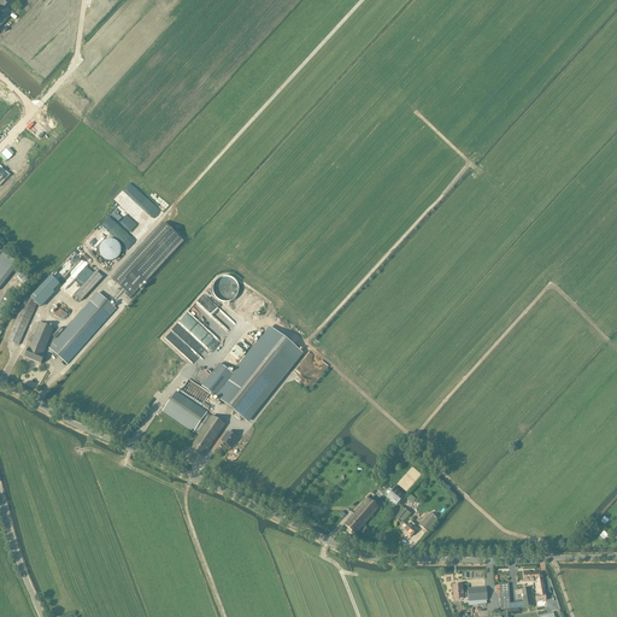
[(5,98),(0,103),(3,106),(4,105),(9,110),(17,101),(17,100),(15,98),(13,98),(11,95),(7,100),(5,98)]
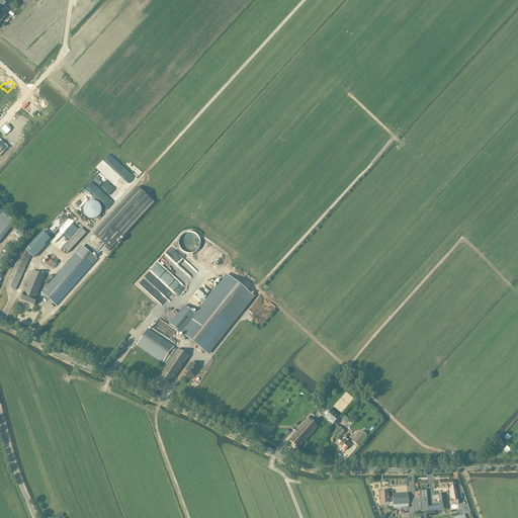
[(35,103),(32,106),(36,109),(39,106),(39,107),(48,98),(41,93),(33,101),(35,103)]
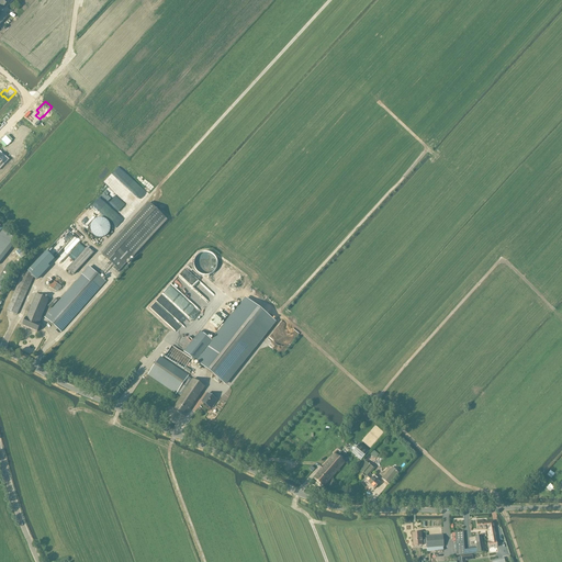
[(24,121),(22,123),(26,128),(24,131),(30,135),(32,133),(31,132),(36,125),(27,117),(26,119),(25,119),(24,121)]
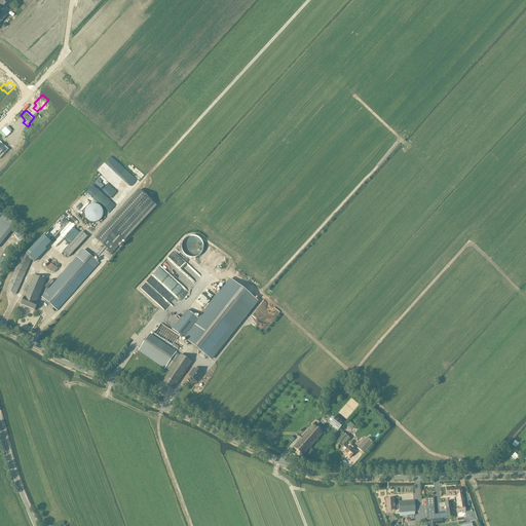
[(11,126),(11,127),(19,134),(24,129),(26,127),(22,123),(20,125),(15,122),(13,124),(11,126)]
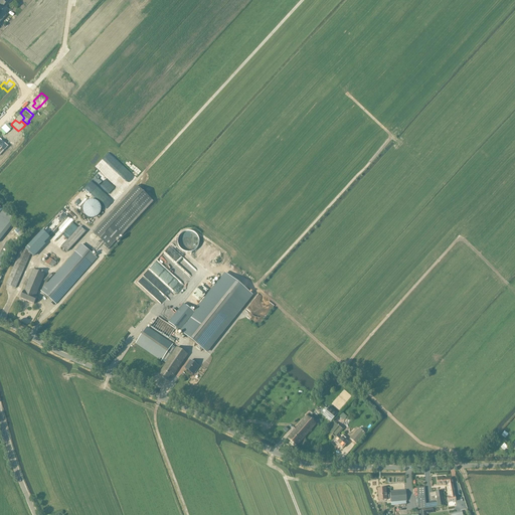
[(0,136),(6,142),(8,140),(12,143),(16,138),(10,133),(8,135),(3,130),(2,132),(1,131),(0,132),(0,136)]
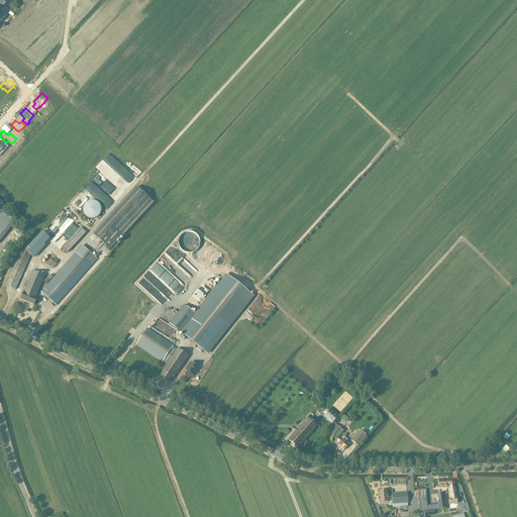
[(116,172),(121,166),(114,159),(108,164),(116,172)]
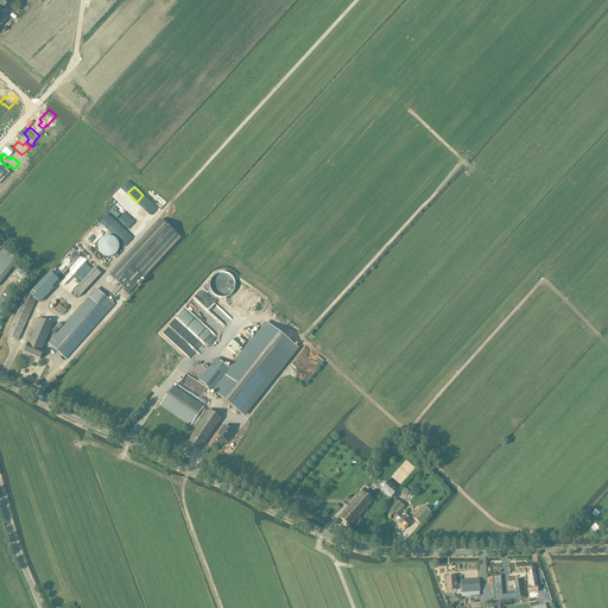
[(126,195),(111,211),(135,235),(152,219),(126,195)]
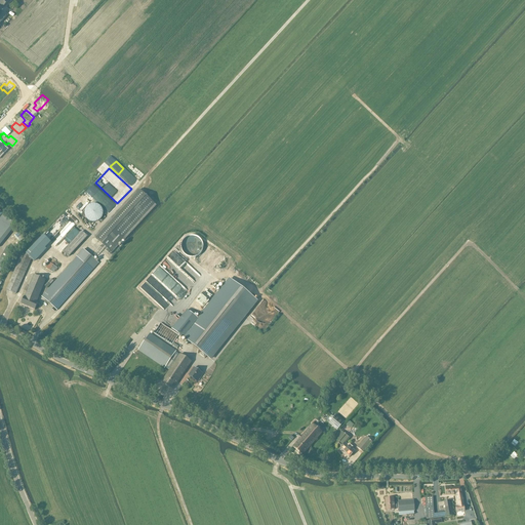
[(87,192),(110,212),(116,205),(94,185),(87,192)]
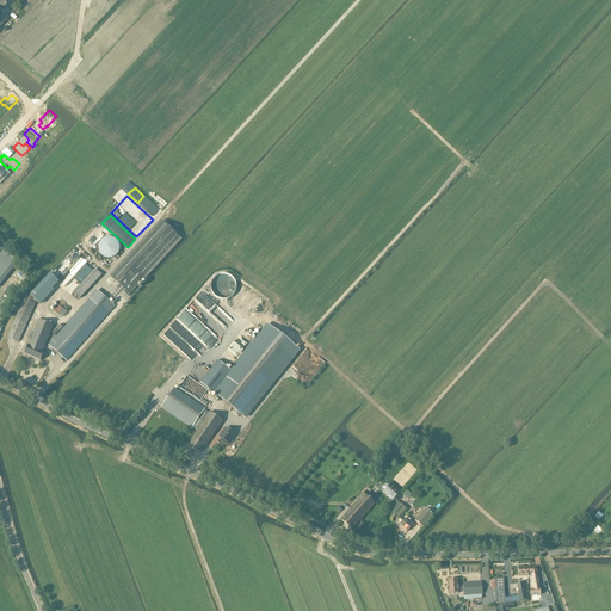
[(128,296),(181,239),(162,221),(110,277),(124,290),(123,292),(128,296)]
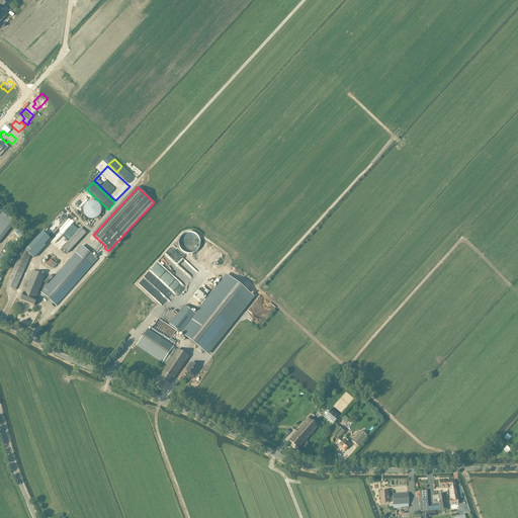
[(84,209),(84,210),(84,211),(84,212),(84,213),(85,214),(85,216),(86,216),(86,217),(87,218),(88,218),(88,219),(89,219),(90,219),(91,220),(92,220),(93,220),(94,220),(95,220),(95,219),(96,219),(97,219),(97,218),(98,218),(99,217),(100,216),(100,214),(101,214),(101,213),(101,212),(102,211),(102,210),(102,209),(102,208),(101,208),(101,207),(101,206),(100,205),(100,204),(99,204),(99,203),(98,203),(98,202),(97,202),(96,202),(96,201),(95,201),(94,201),(93,201),(92,201),(91,201),(90,201),(89,202),(88,202),(87,202),(87,203),(86,203),(86,204),(85,205),(85,206),(84,206),(84,207),(84,208),(84,209)]
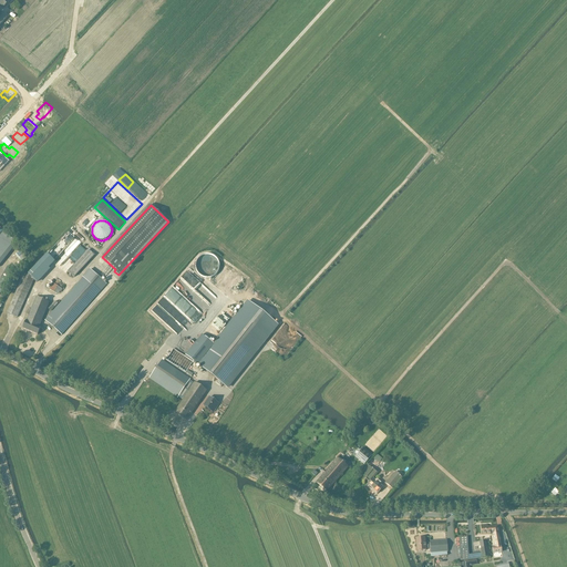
[(0,265),(18,244),(3,233),(0,236),(0,265)]
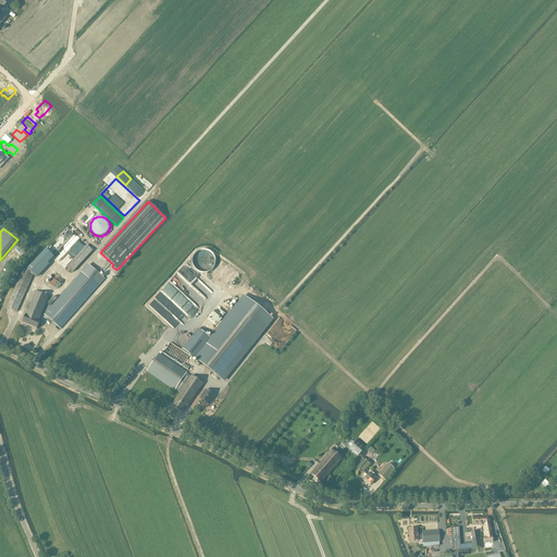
[(73,272),(93,250),(87,245),(67,267),(73,272)]
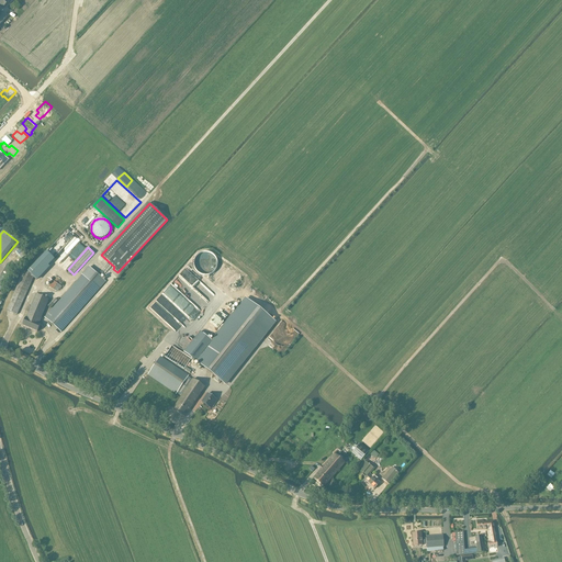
[(21,249),(15,253),(21,259),(26,256),(21,249)]
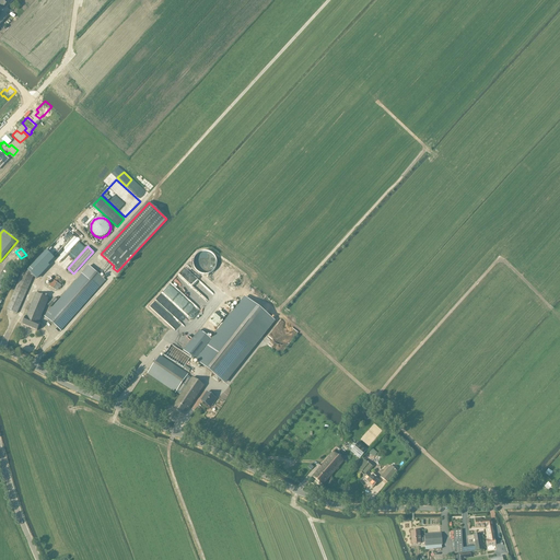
[(36,279),(48,266),(41,258),(28,271),(36,279)]
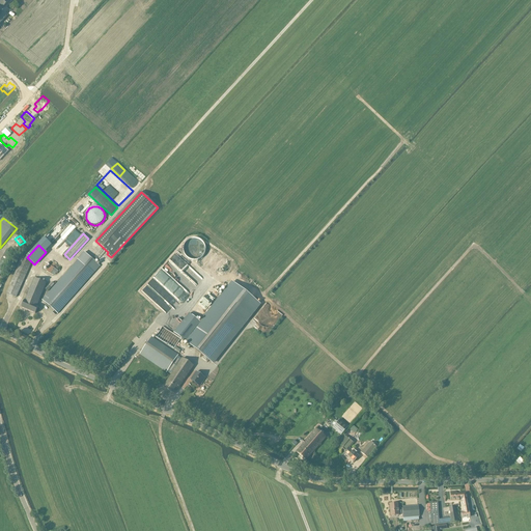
[(208,254),(213,258),(215,255),(217,257),(221,253),(215,247),(208,254)]
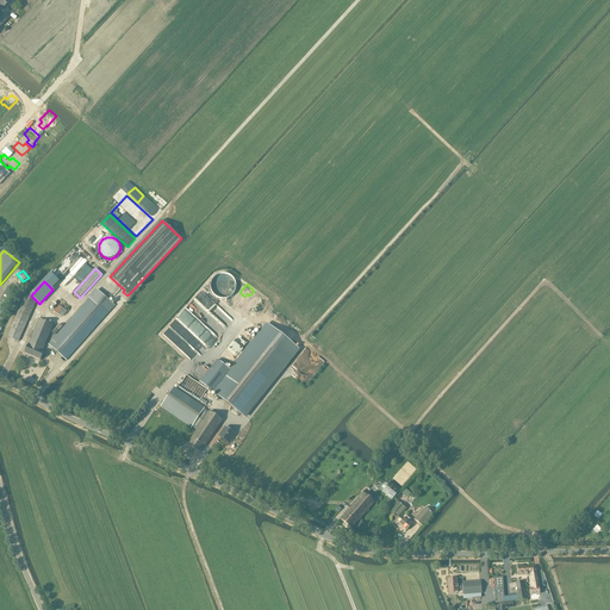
[(0,313),(1,315),(13,292),(7,288),(0,300),(0,313)]
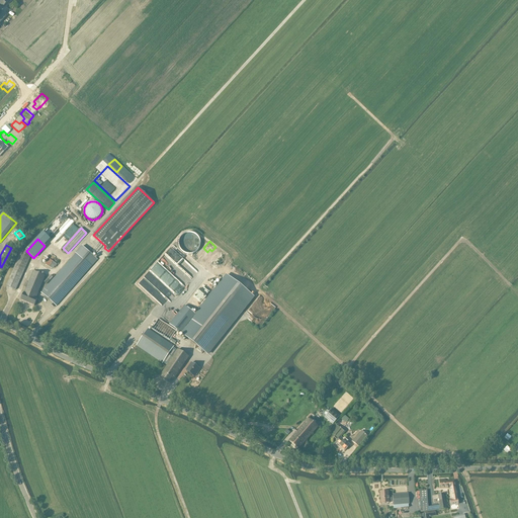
[(57,307),(97,259),(82,246),(40,292),(57,307)]
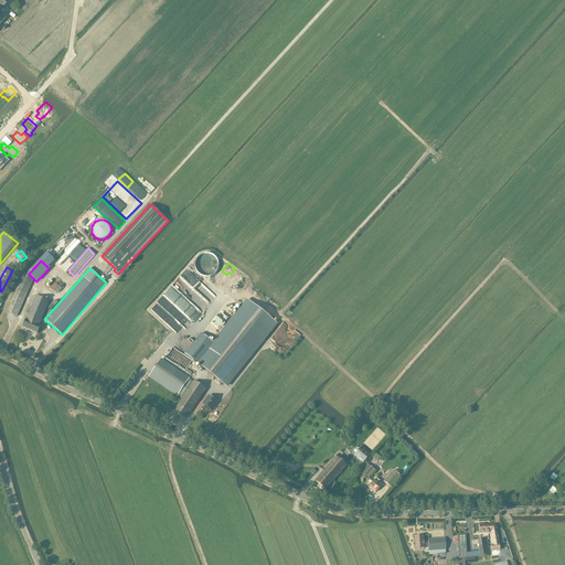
[(17,317),(32,283),(22,278),(7,311),(17,317)]
